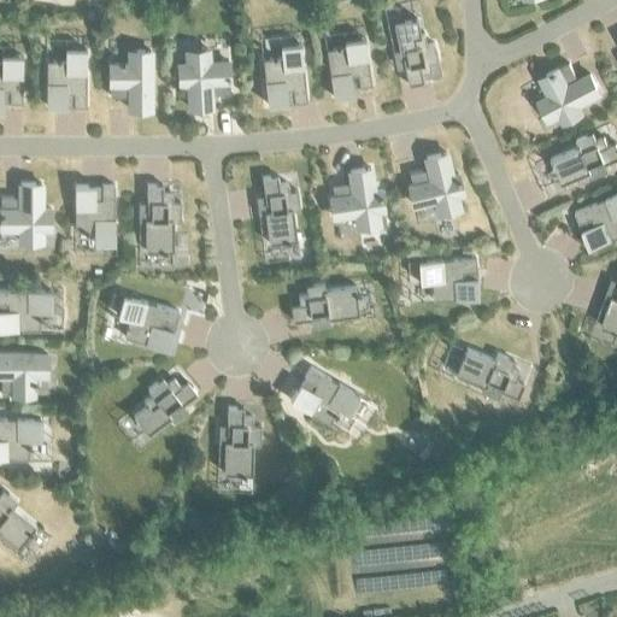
[(398,50),(392,51),(394,66),(404,65),(407,83),(422,81),(421,74),(430,71),(428,63),(436,62),(433,42),(424,43),(423,34),(418,35),(416,18),(393,23),(398,50)]
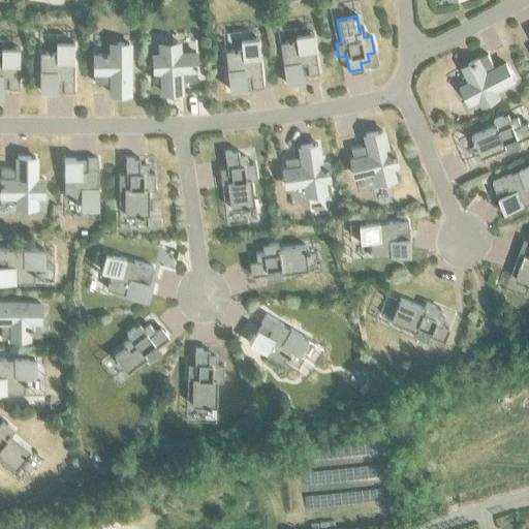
[(296,40),(279,42),(284,83),(302,81),(300,64),(306,63),(307,73),(317,72),(312,32),(294,35),(296,40)]
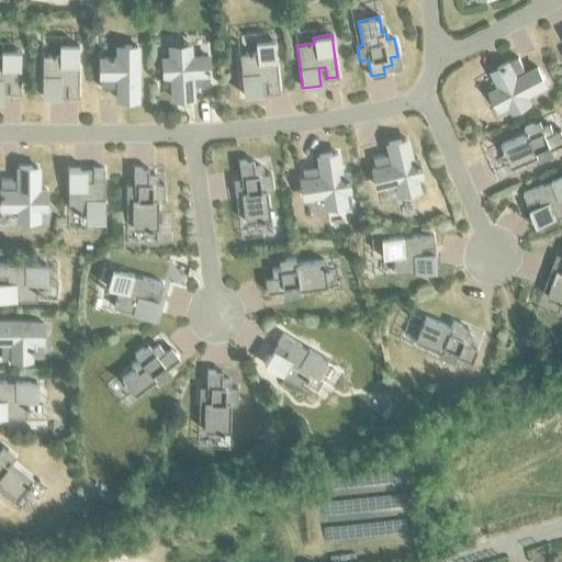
[(256,53),(239,54),(243,94),(261,93),(260,80),(267,79),(268,91),(278,91),(273,40),(255,42),(256,53)]
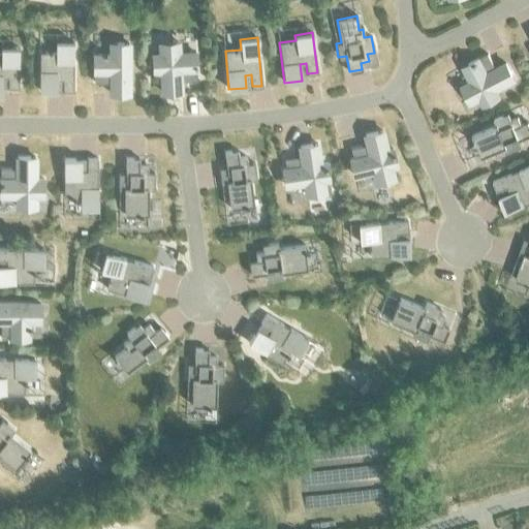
[(57,53),(40,53),(39,91),(57,91),(57,79),(64,79),(64,91),(73,91),(73,42),(57,42),(57,53)]
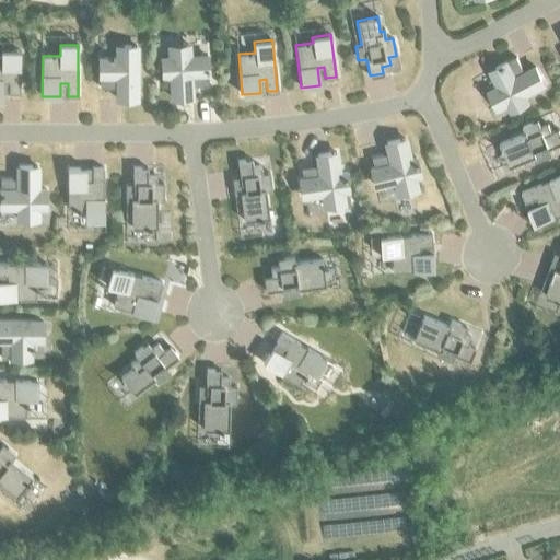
[(170,57),(162,57),(163,77),(171,77),(172,96),(194,95),(193,84),(207,83),(207,74),(208,74),(207,55),(191,55),(190,45),(168,46),(170,57)]
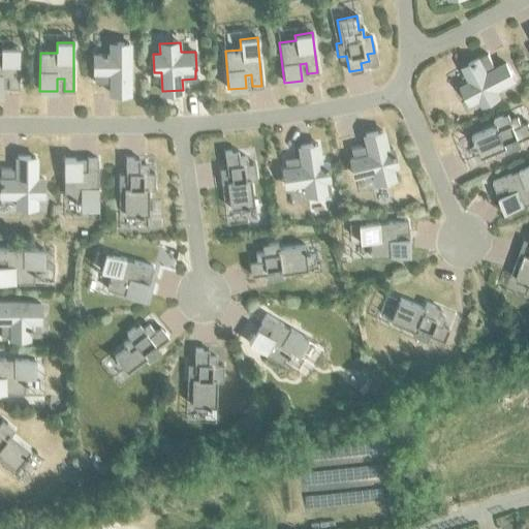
[(112,54),(95,54),(95,81),(112,81),(112,92),(129,92),(129,43),(112,43),(112,54)]
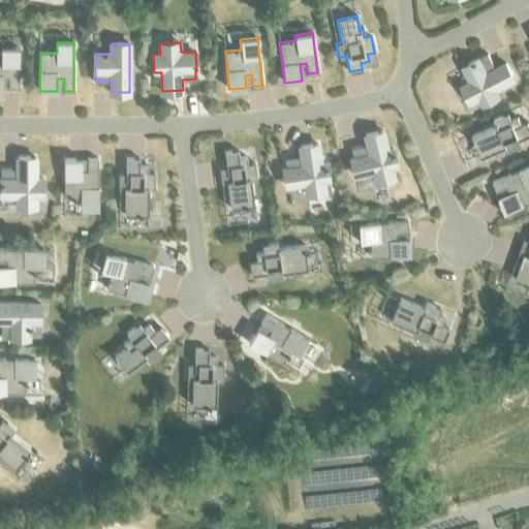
[(1,53),(0,52),(0,93),(2,93),(2,76),(8,76),(8,87),(19,87),(19,48),(1,48),(1,53)]
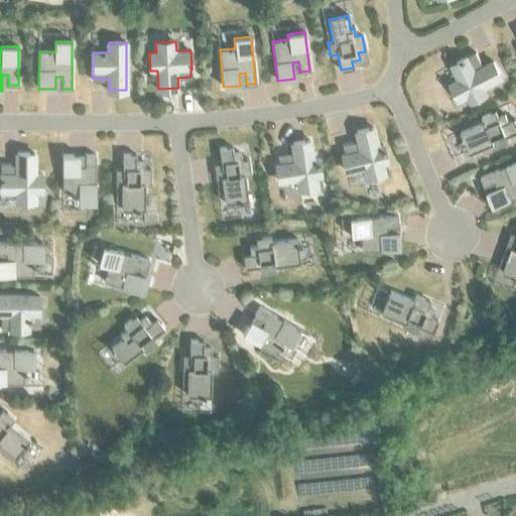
[(460,79),(449,85),(459,102),(469,97),(472,102),(488,94),(485,88),(504,79),(495,60),(484,67),(476,52),(469,56),(468,55),(453,63),(460,79)]
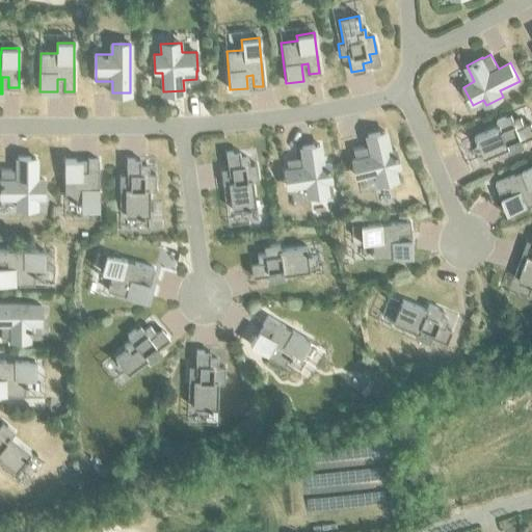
[(500,127),(476,136),(485,159),(508,149),(511,154),(525,148),(523,141),(531,136),(531,125),(531,124),(524,126),(521,118),(514,122),(511,114),(497,121),(500,127)]
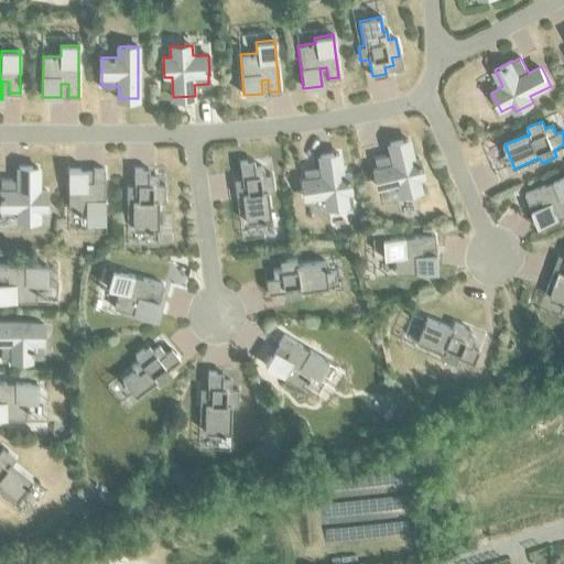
[(378,170),(372,171),(377,187),(398,183),(401,194),(419,190),(416,179),(424,176),(421,159),(412,161),(407,138),(389,142),(391,154),(376,159),(378,170)]
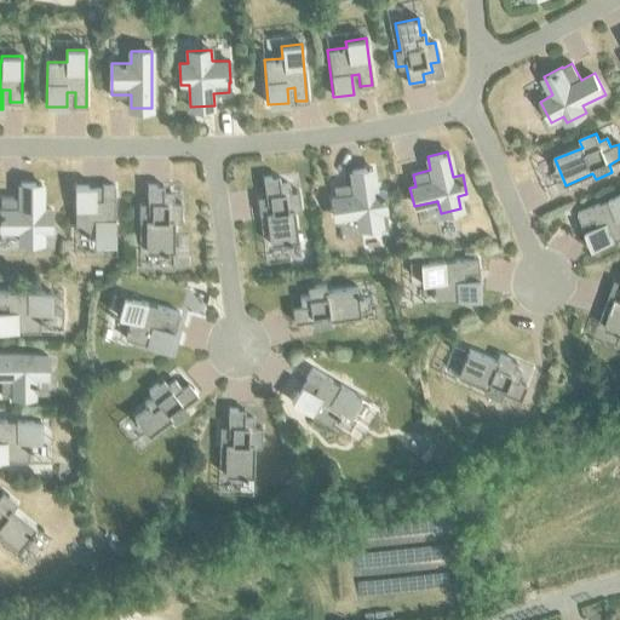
[(336,200),(329,200),(332,220),(359,217),(360,228),(379,225),(378,214),(388,212),(384,194),(375,195),(372,168),(351,171),(352,183),(333,185),(336,200)]
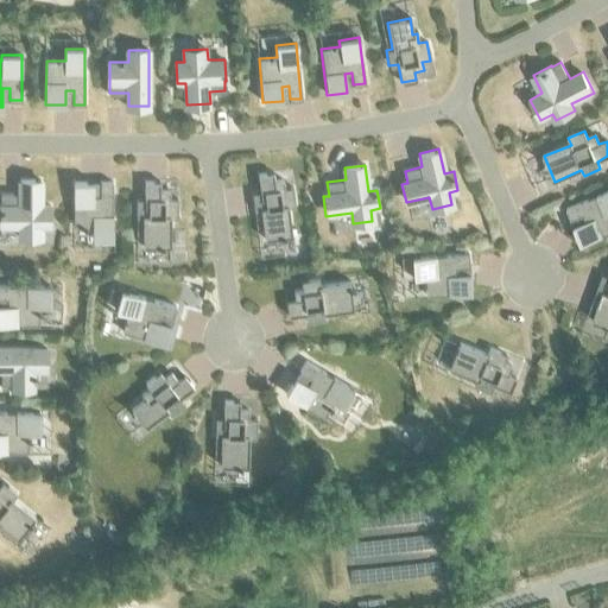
[(260,191),(253,192),(255,210),(261,210),(265,239),(292,235),(289,206),(296,204),(293,187),(284,188),(283,179),(274,181),(273,172),(258,175),(260,191)]
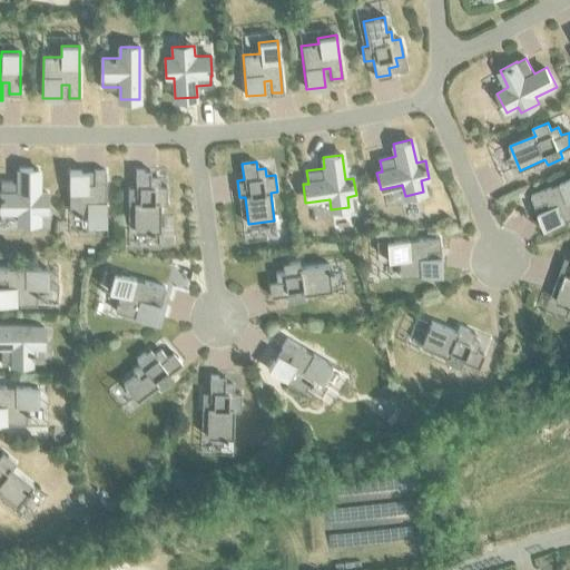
[(1,193),(0,193),(0,210),(19,210),(19,223),(38,223),(38,210),(47,210),(47,193),(38,193),(38,169),(19,169),(19,182),(1,182),(1,193)]
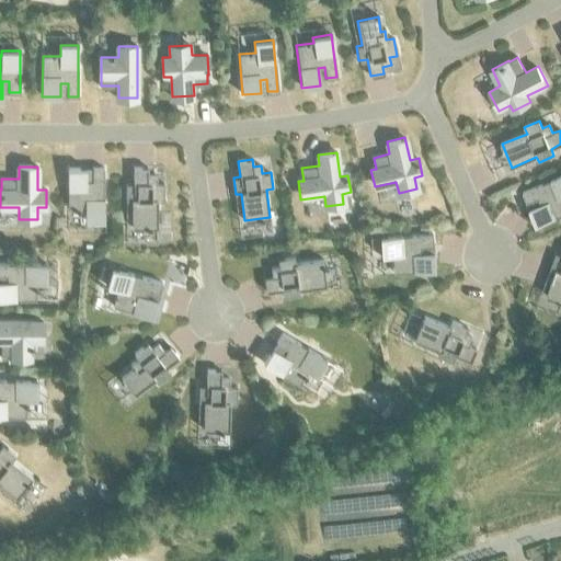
[(134,183),(126,183),(126,199),(132,199),(132,227),(157,227),(157,199),(163,199),(163,183),(156,183),(156,175),(148,175),(148,167),(134,167),(134,183)]
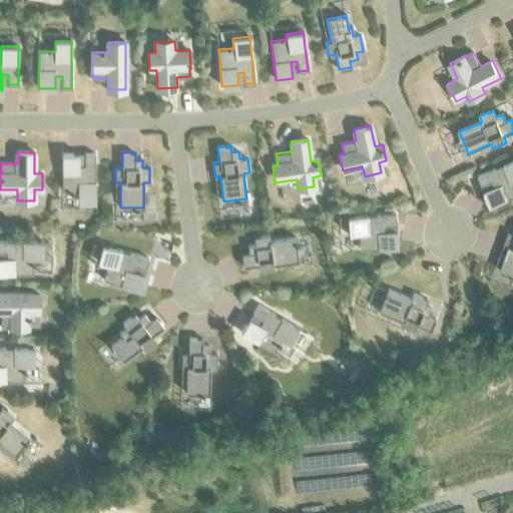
[(78,153),(62,153),(61,190),(77,190),(77,200),(94,200),(94,153),(85,153),(85,165),(78,165),(78,153)]
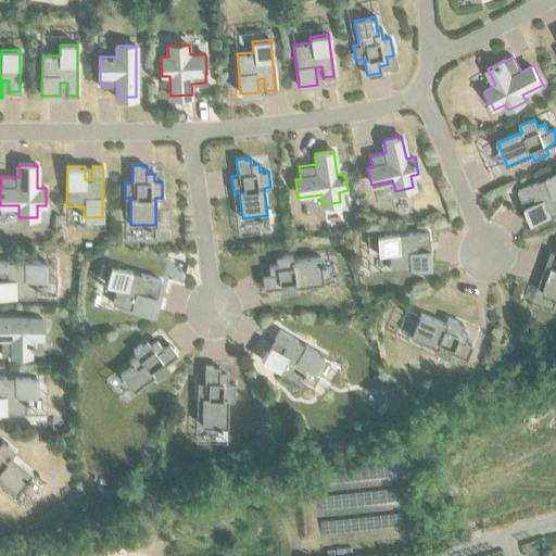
[(555,175),(518,191),(521,201),(533,196),(536,202),(525,207),(531,224),(555,213),(555,175)]
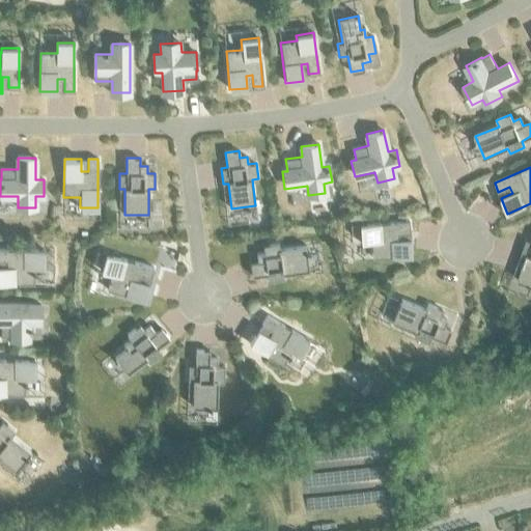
[(409,221),(360,224),(361,241),(371,241),(372,257),(411,255),(410,238),(397,239),(397,231),(410,231),(409,221)]
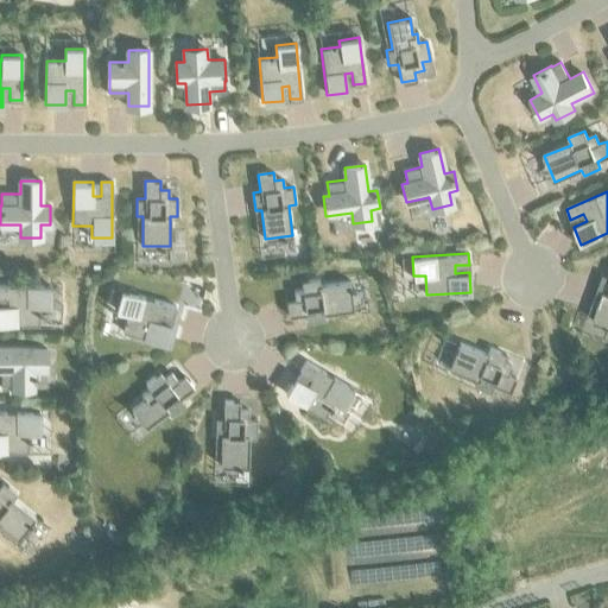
[(602,293),(593,322),(607,327),(607,277),(602,274),(596,291),(602,293)]
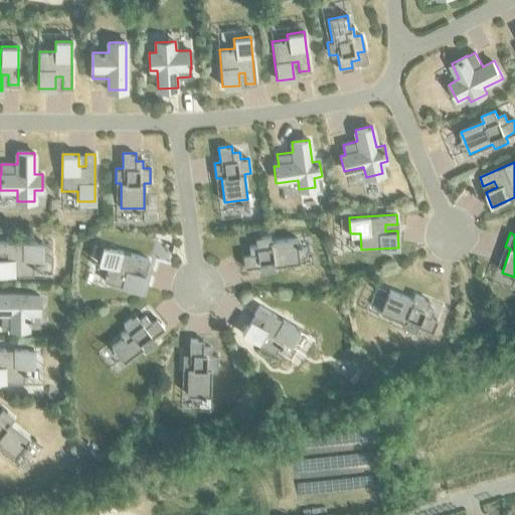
[(249,253),(241,254),(243,267),(258,266),(259,273),(274,271),(273,265),(299,262),(296,238),(271,241),(270,235),(254,237),(255,244),(248,245),(249,253)]
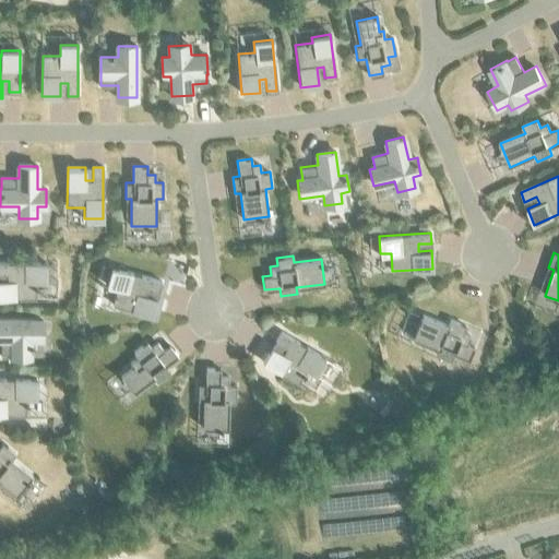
[(45,262),(0,262),(0,272),(7,272),(7,280),(0,278),(0,297),(35,298),(35,280),(45,280),(45,262)]
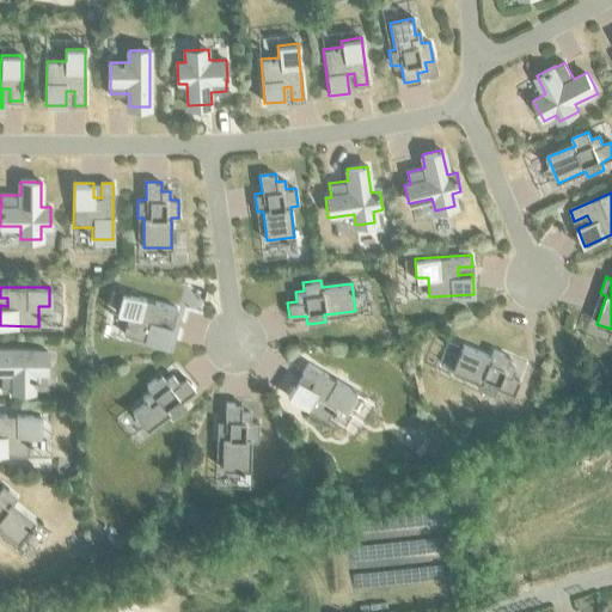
[(122,292),(117,311),(128,314),(123,332),(166,344),(171,325),(158,322),(160,314),(173,318),(177,307),(122,292)]
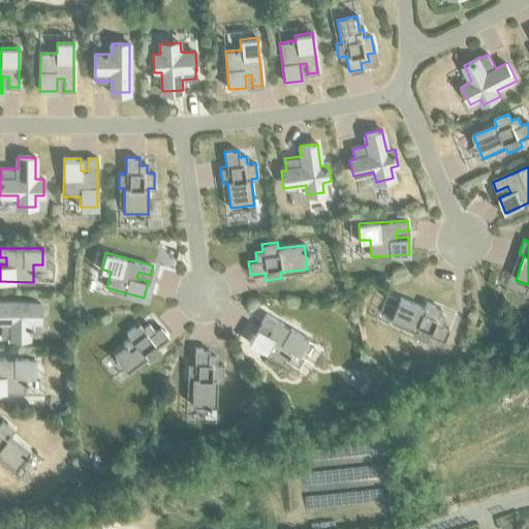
[(400,297),(391,319),(414,330),(412,335),(427,341),(430,335),(443,340),(448,328),(442,324),(444,317),(438,314),(441,308),(426,302),(424,307),(400,297)]
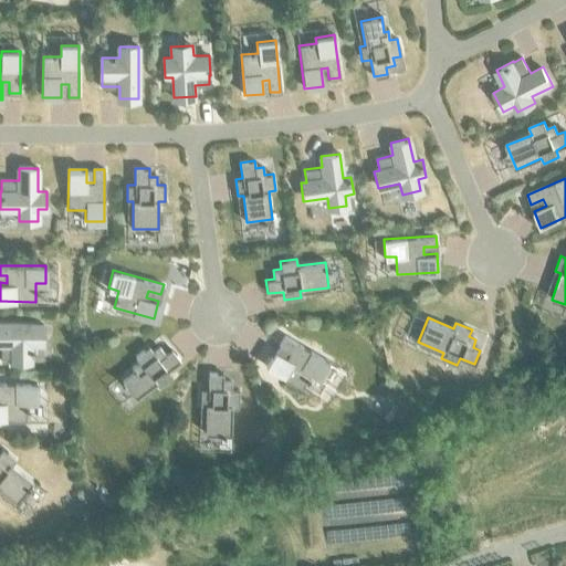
[(43,324),(0,323),(0,342),(2,342),(2,360),(31,360),(31,342),(43,342),(43,324)]
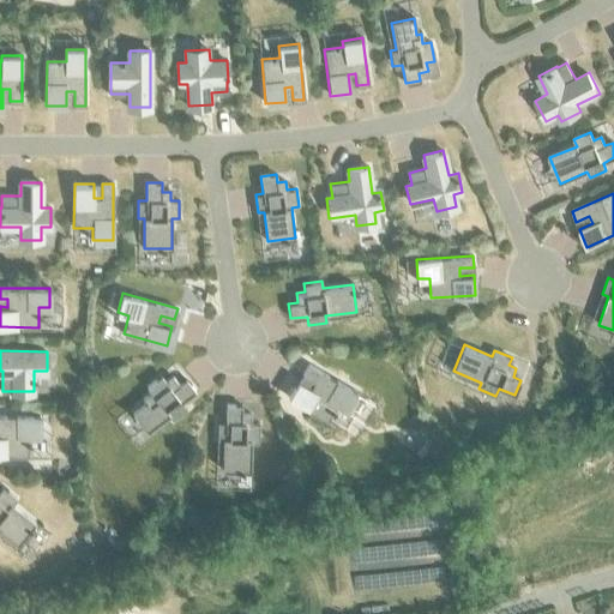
[(299,379),(288,396),(326,420),(336,403),(347,410),(357,393),(308,363),(304,373),(315,380),(311,387),(299,379)]
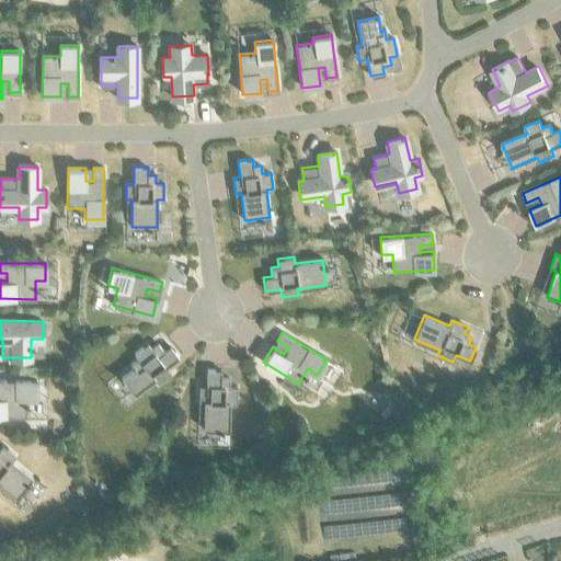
[(134,367),(122,376),(134,393),(153,378),(157,382),(170,373),(165,366),(179,357),(169,345),(163,351),(158,344),(152,348),(147,342),(134,353),(138,358),(130,364),(134,367)]
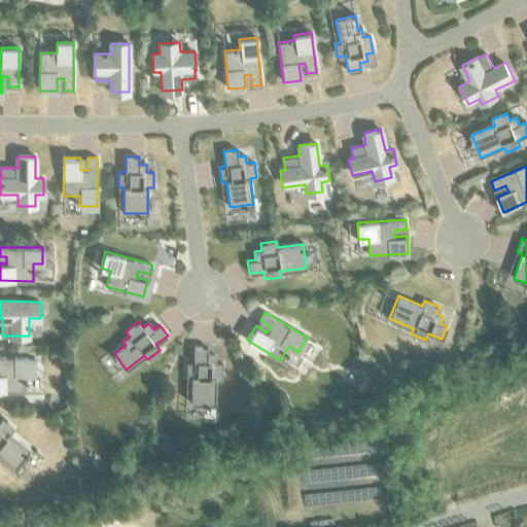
[(194,361),(186,361),(186,377),(191,377),(190,403),(214,405),(215,378),(221,378),(222,362),(214,362),(215,355),(207,354),(208,347),(194,347),(194,361)]
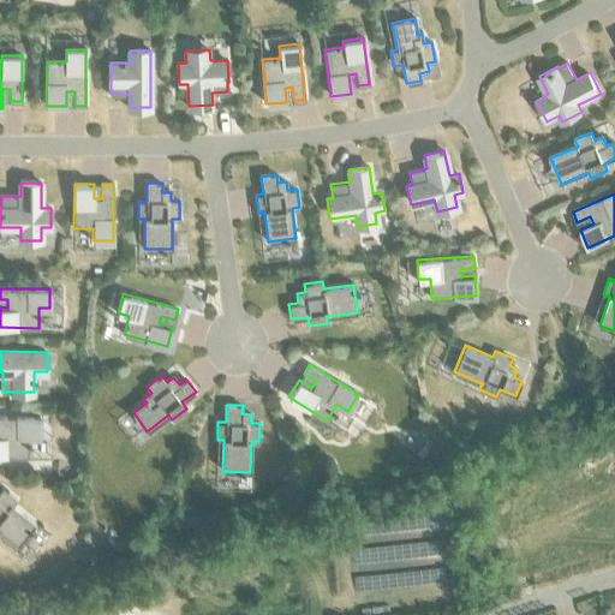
[(40,417),(0,416),(0,455),(28,455),(28,436),(40,436),(40,417)]
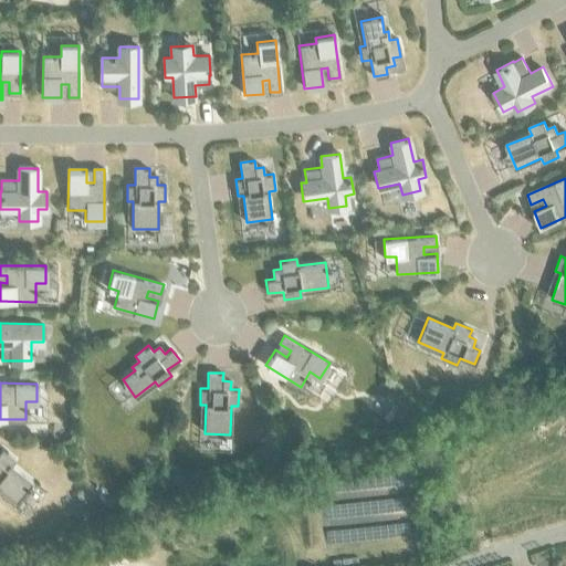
[(0,488),(16,501),(32,481),(11,463),(14,458),(2,448),(0,449),(0,488)]
